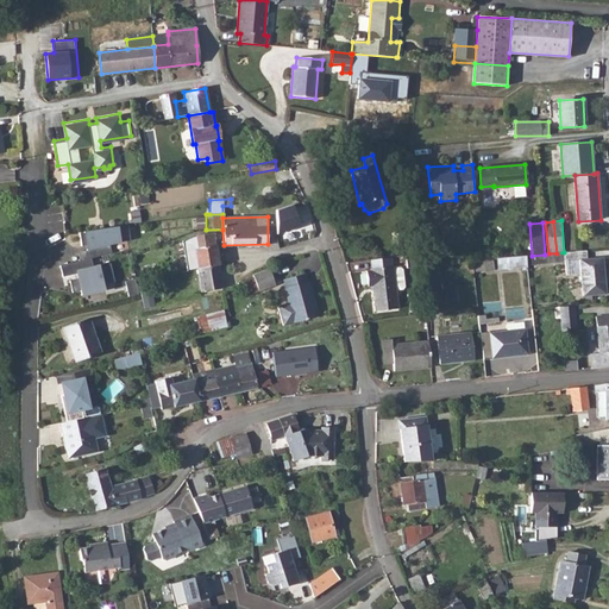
[(127,225),(79,232),(81,246),(86,245),(86,250),(79,251),(81,261),(90,258),(111,253),(110,245),(130,239),(127,225)]
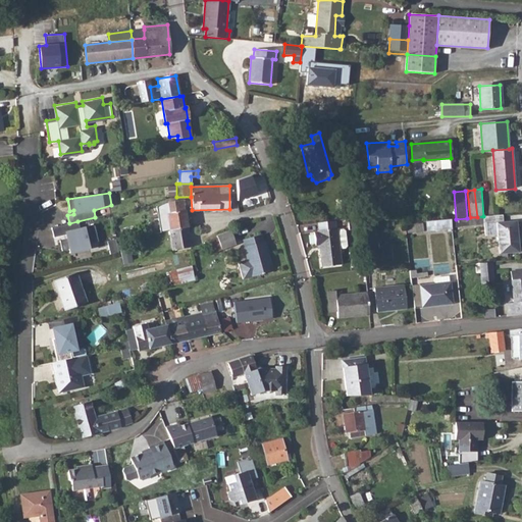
[(157,215),(160,232),(169,230),(187,228),(183,200),(165,203),(166,213),(157,215)]
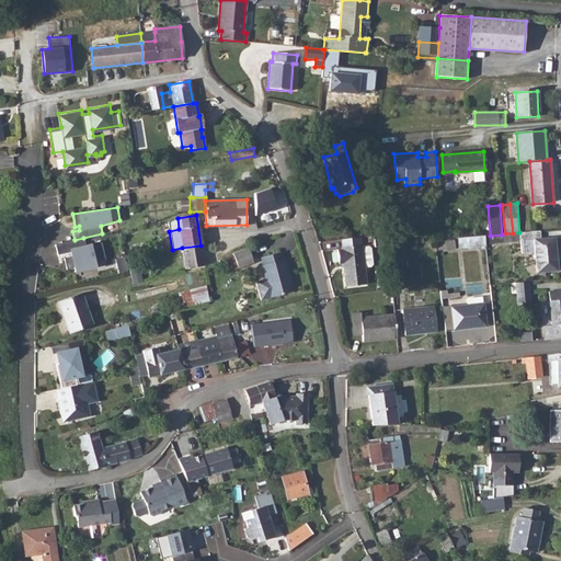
[(490,236),(484,236),(485,244),(522,241),(523,253),(536,253),(538,273),(559,271),(556,238),(540,239),(540,231),(519,232),(513,233),(505,233),(502,235),(490,236)]
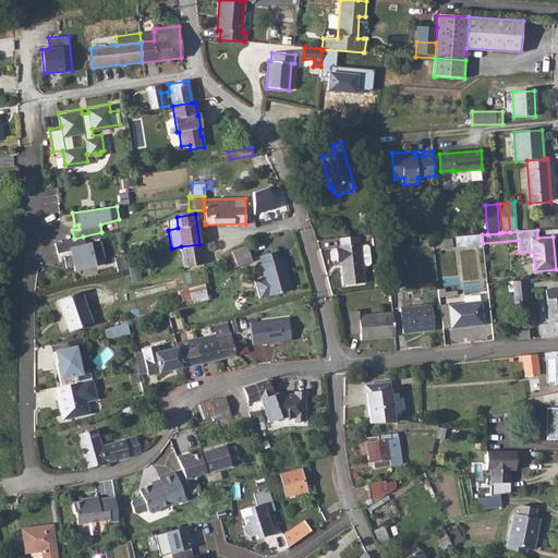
[(386,233),(372,234),(373,246),(387,244),(386,244),(386,233)]
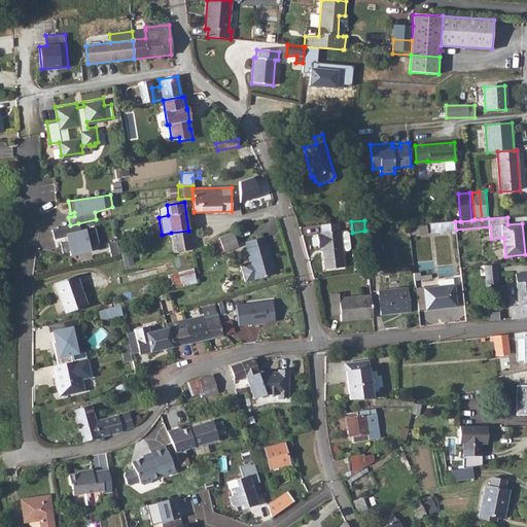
[(70,255),(90,251),(89,246),(99,244),(95,227),(80,232),(78,223),(70,225),(51,230),(54,240),(66,237),(67,241),(60,243),(63,253),(69,251),(70,255)]
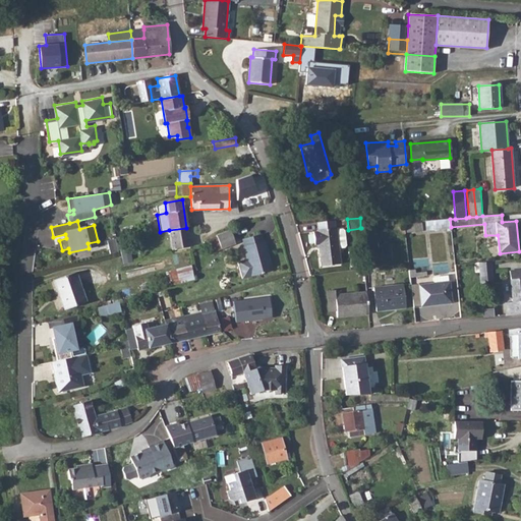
[(422,223),(406,225),(407,233),(423,231),(422,223)]
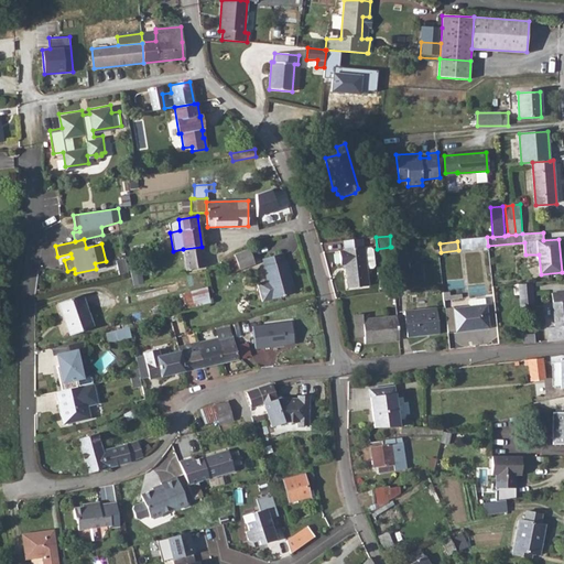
[(202,247),(183,249),(186,271),(205,268),(202,247)]
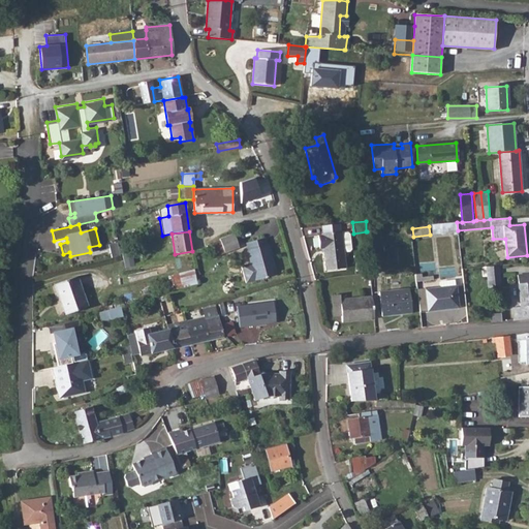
[(342,232),(321,234),(322,236),(319,236),(320,249),(323,248),(327,270),(346,269),(344,253),(349,252),(351,250),(349,236),(347,234),(342,235),(342,232)]
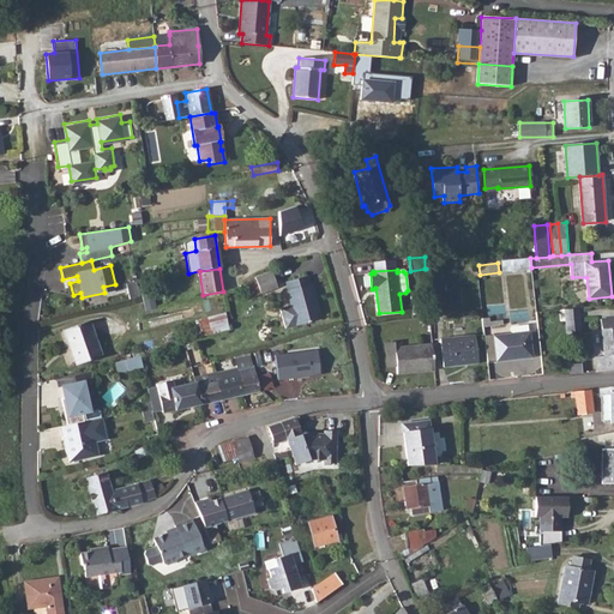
[(271,272),(254,280),(260,294),(277,287),(271,272)]
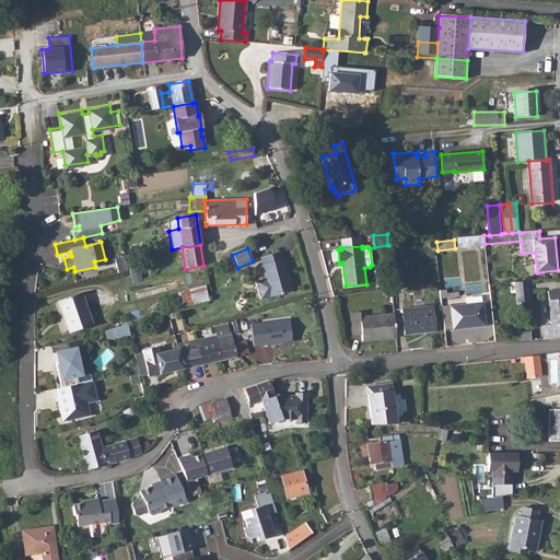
[(264,277),(256,279),(261,300),(293,291),(284,259),(282,259),(280,252),(260,257),(263,265),(261,265),(264,277)]
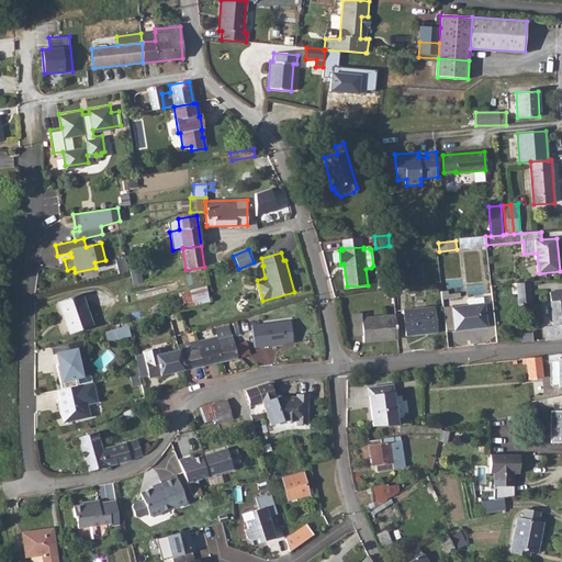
[(124,258),(115,260),(119,273),(127,271),(124,258)]
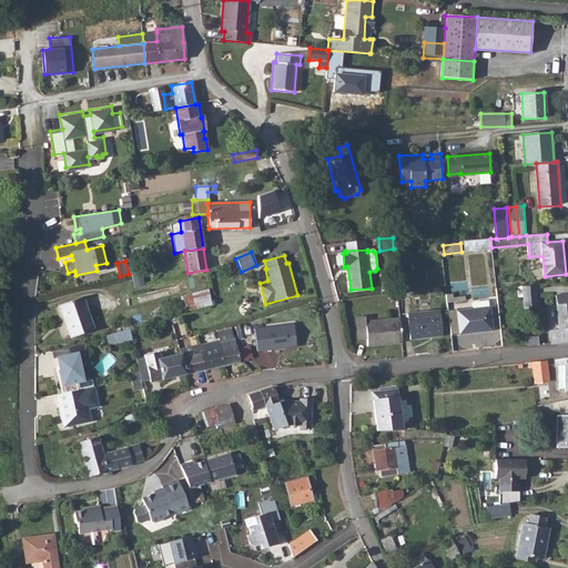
[(535,285),(518,287),(519,297),(523,297),(536,295),(535,285)]
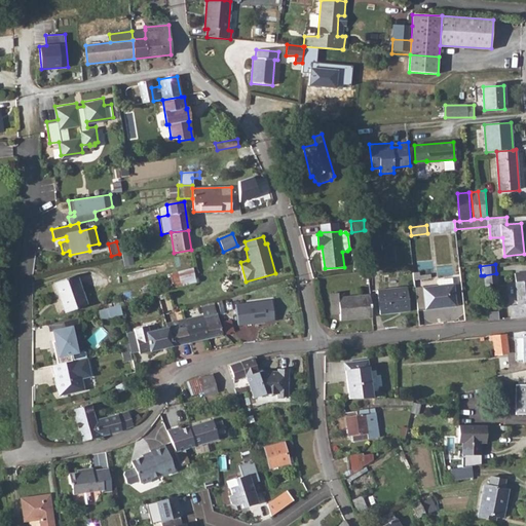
[(193,266),(168,273),(173,288),(197,280),(193,266)]
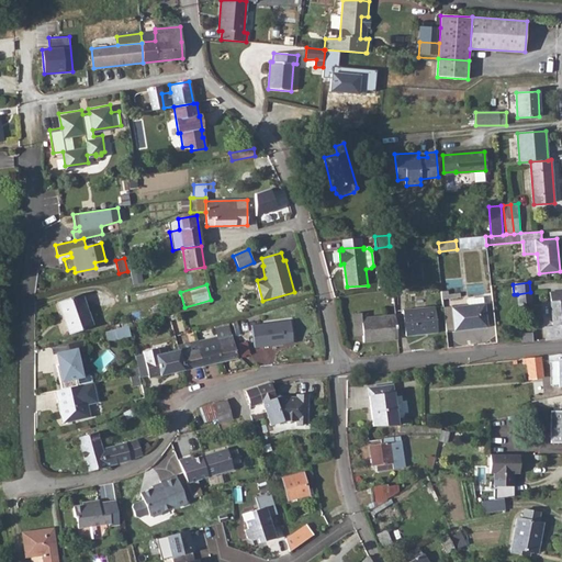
[(544,338),(546,340),(561,338),(561,291),(551,292),(553,326),(543,327),(544,338)]
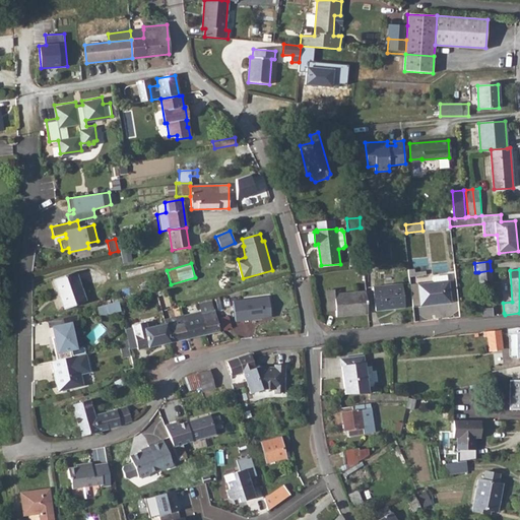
[(74,272),(58,278),(54,279),(64,310),(85,302),(75,274),(74,272)]
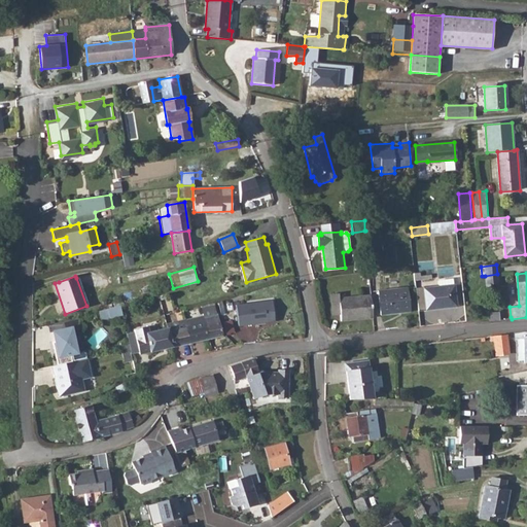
[(438,286),(416,288),(419,311),(457,307),(454,285),(453,285),(452,279),(438,280),(438,286)]
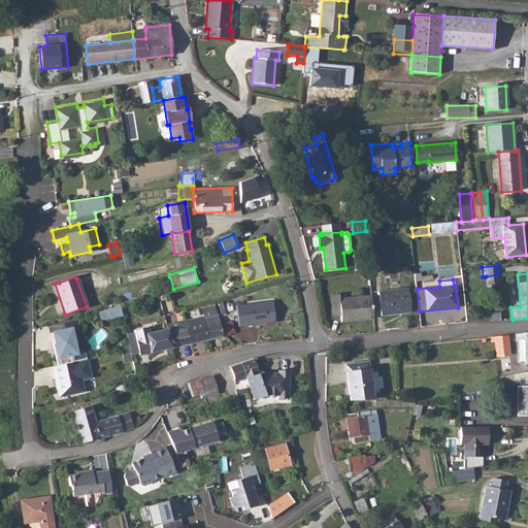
[(409,289),(380,291),(382,315),(411,311),(409,289)]
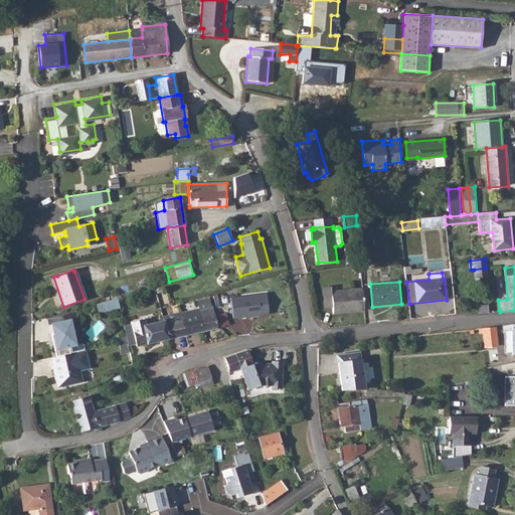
[(364,310),(362,290),(332,292),(331,286),(323,287),(325,308),(333,307),(334,313),(364,310)]
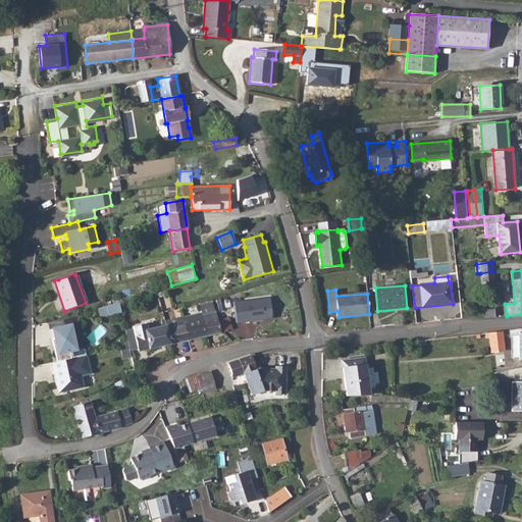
[(269,299),(233,304),(237,323),(272,318),(269,299)]
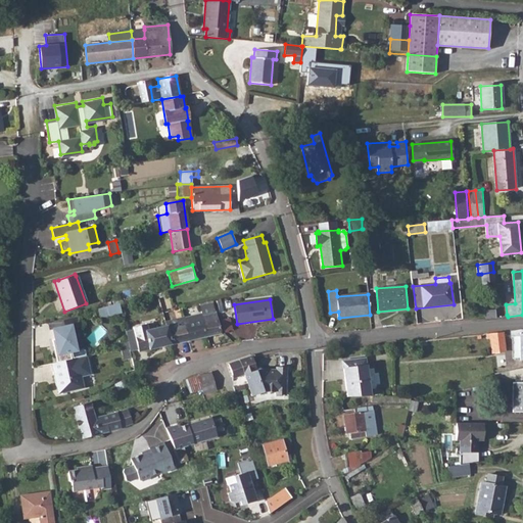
[(211,304),(199,307),(200,314),(206,337),(221,333),(216,315),(214,315),(211,304)]
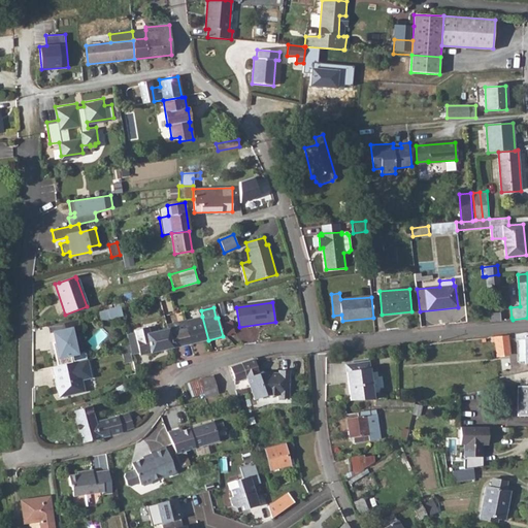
[(489,314),(490,320),(490,323),(500,321),(499,312),(489,314)]
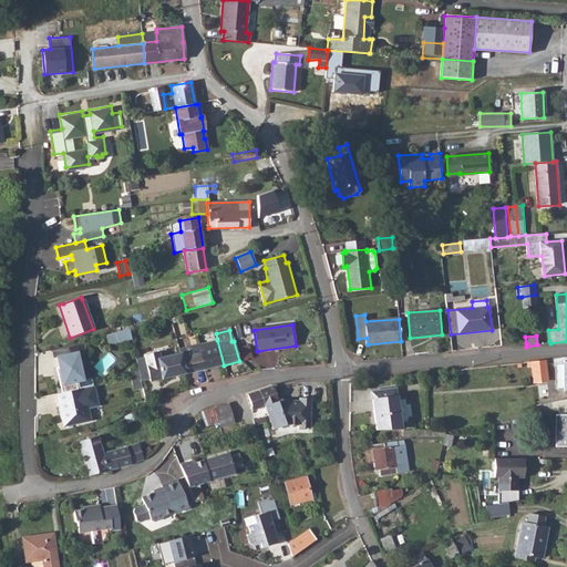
[(103,338),(90,341),(92,351),(105,348),(103,338)]
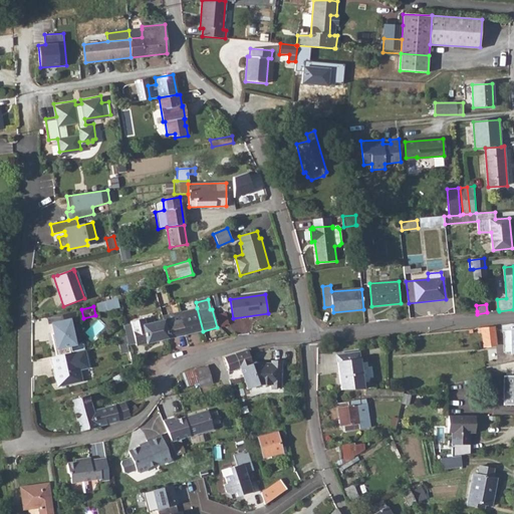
[(197,308),(180,312),(185,335),(203,331),(197,308)]
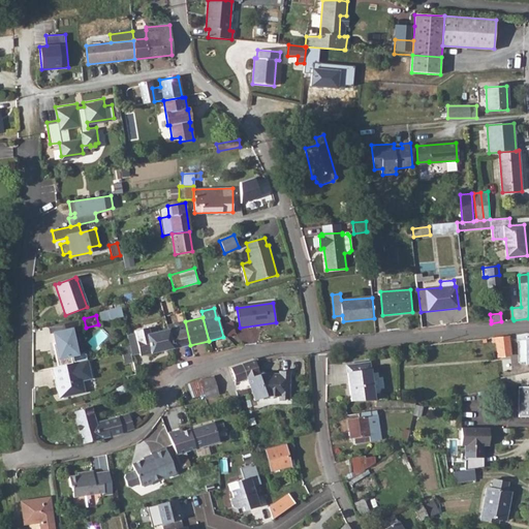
[(185,321),(166,325),(167,330),(168,330),(173,349),(190,345),(185,321)]
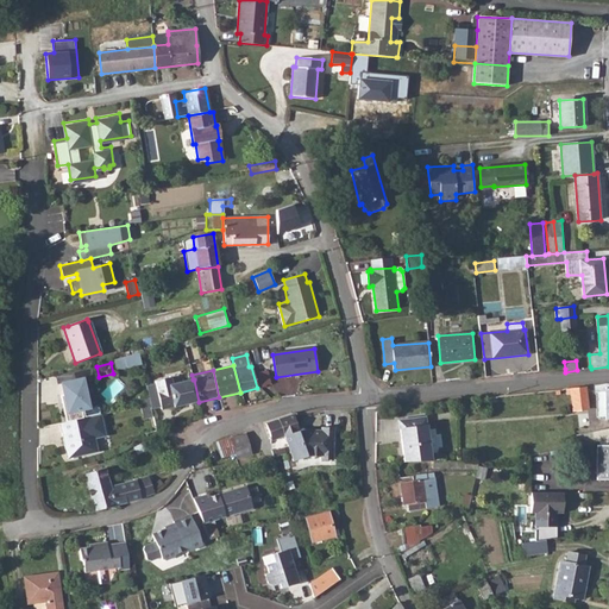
[(75,371),(60,375),(62,383),(77,380),(75,371)]
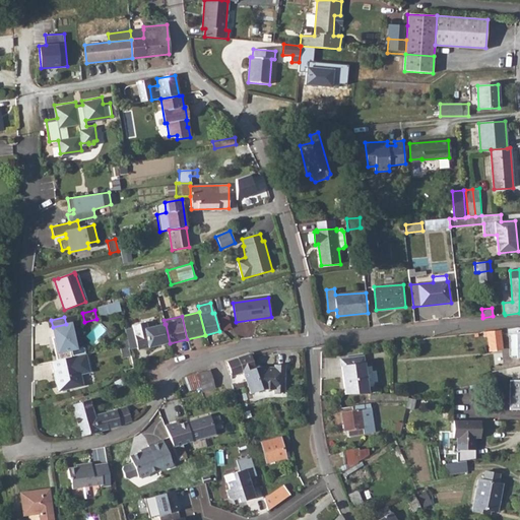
[(221,318),(223,329),(232,327),(229,317),(221,318)]
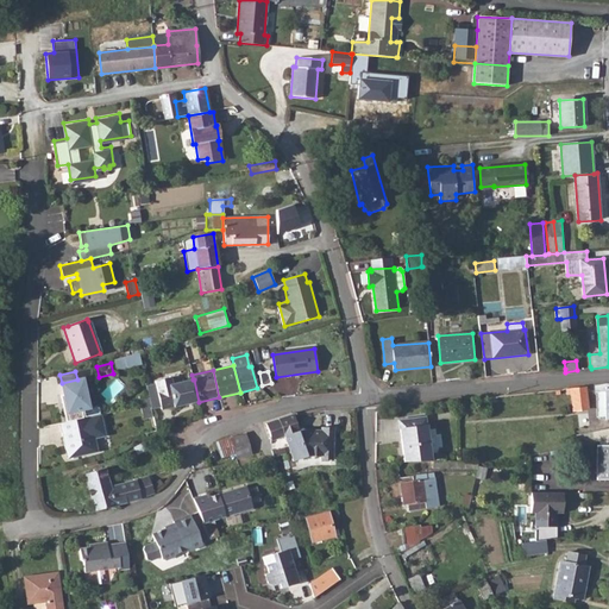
[(58,396),(64,424),(85,419),(99,415),(96,406),(87,408),(80,380),(77,380),(62,383),(60,384),(62,395),(58,396)]
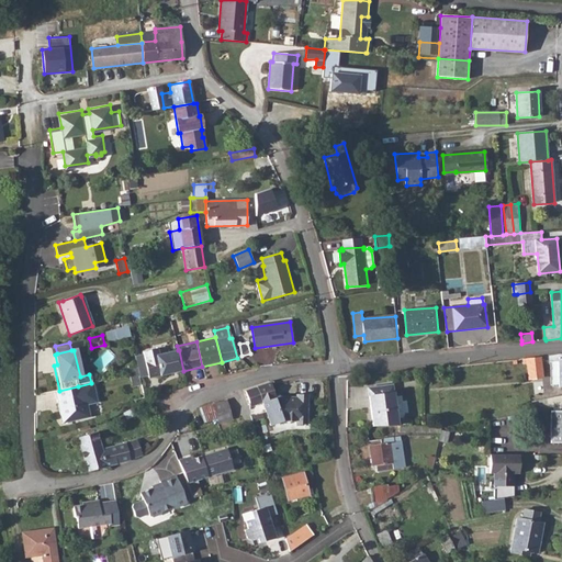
[(179,350),(178,350),(156,356),(155,352),(147,353),(152,378),(183,371),(179,350)]
